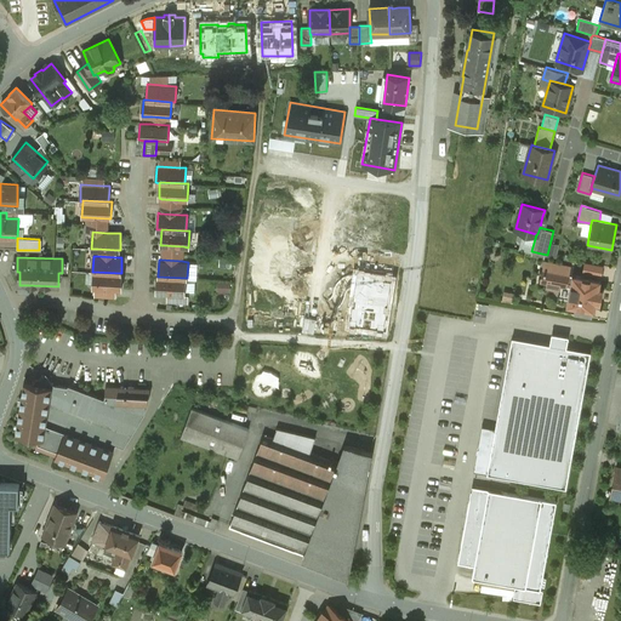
[(385,326),(393,267),(359,262),(351,320),(355,320),(354,326),(377,330),(379,325),(385,326)]
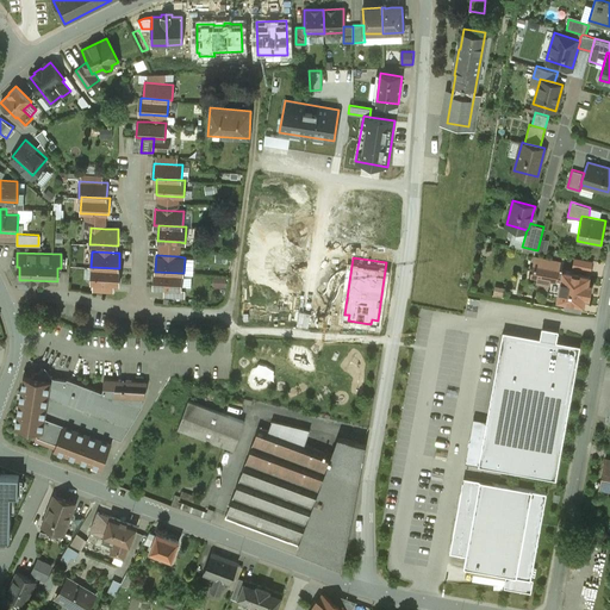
[(559,262),(535,257),(531,277),(555,281),(559,262)]
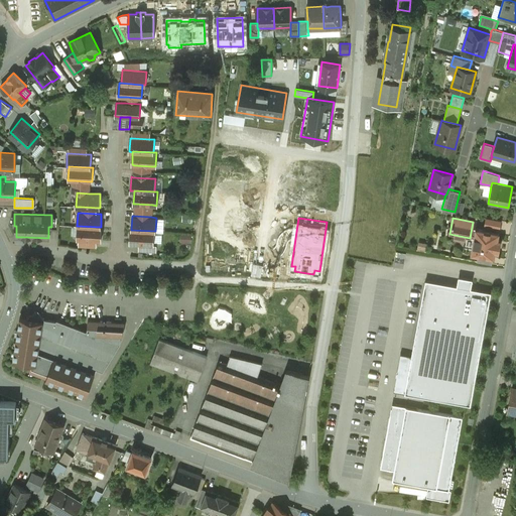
[(493,229),(493,227),(503,227),(503,218),(487,218),(486,229),(493,229)]
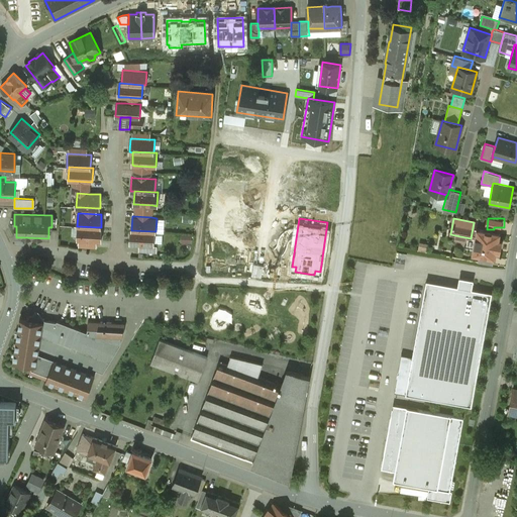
[(100,227),(78,226),(77,239),(79,239),(96,240),(101,241),(101,240),(101,227),(100,227)]
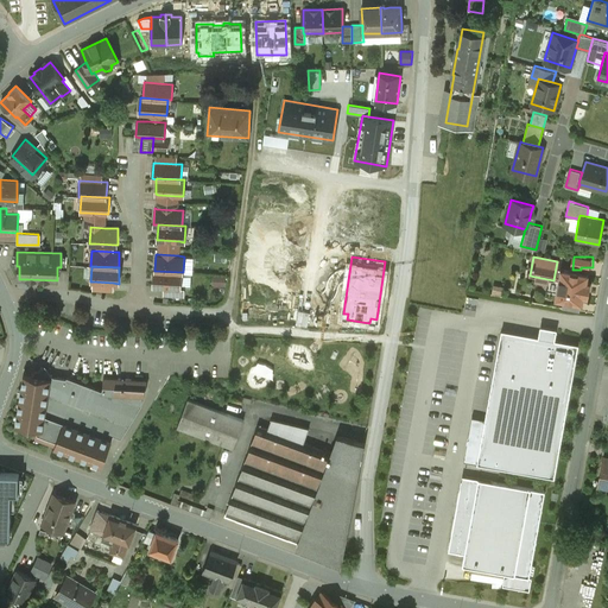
[(182,272),(154,271),(154,270),(153,270),(153,286),(164,286),(181,287),(182,272)]
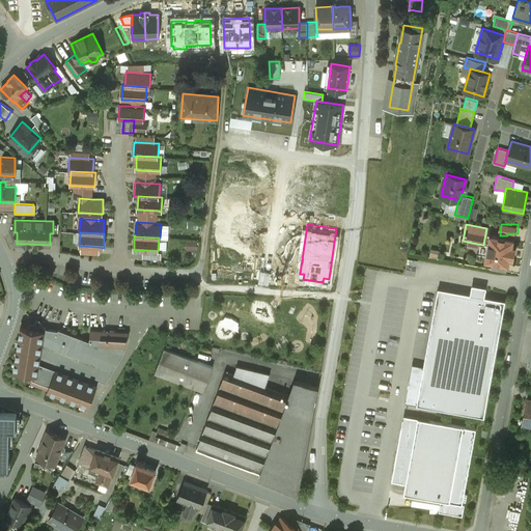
[(513,241),(491,235),(485,259),(509,264),(513,241)]
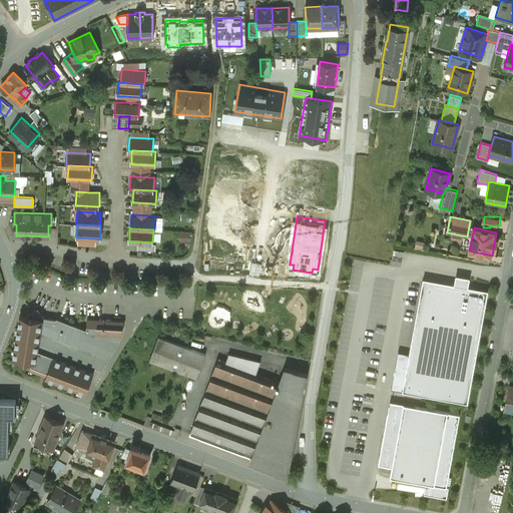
[(191,239),(191,231),(180,231),(180,239),(191,239)]
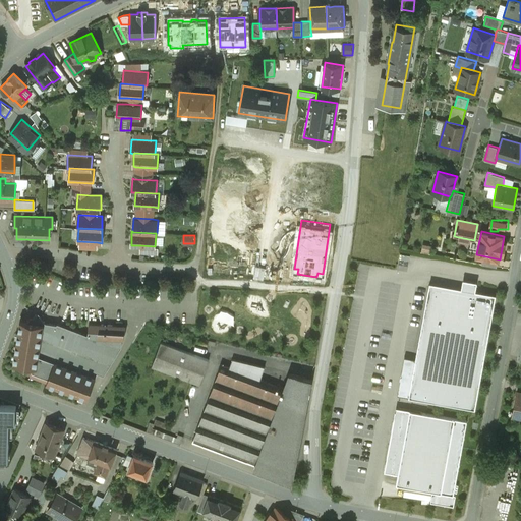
[(461,289),(429,283),(415,359),(404,357),(398,395),(408,397),(475,409),(496,295),(475,291),(477,282),(463,280),(461,289)]
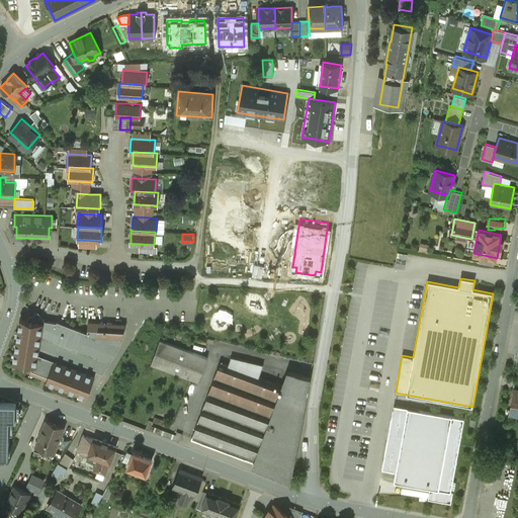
[(37,314),(18,328),(13,361),(32,364),(36,365),(44,322),(42,321),(37,314)]
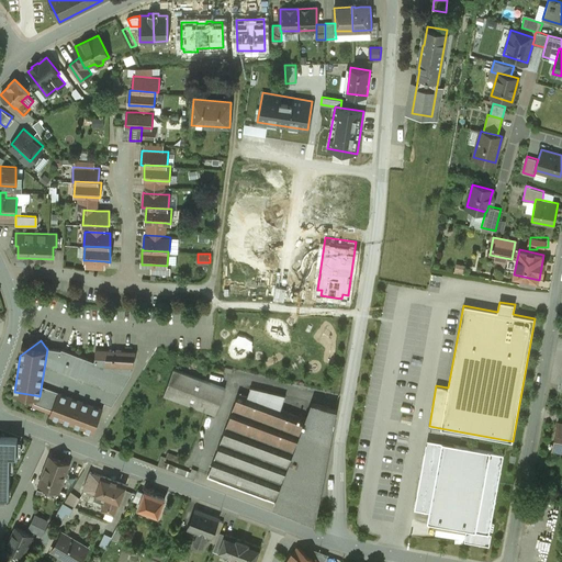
[(94,360),(62,348),(62,349),(48,348),(47,349),(40,396),(35,395),(34,398),(33,404),(34,404),(34,403),(51,409),(58,388),(103,405),(104,401),(112,404),(131,373),(132,366),(134,366),(134,359),(135,359),(135,351),(96,349),(94,357),(96,357),(94,360)]
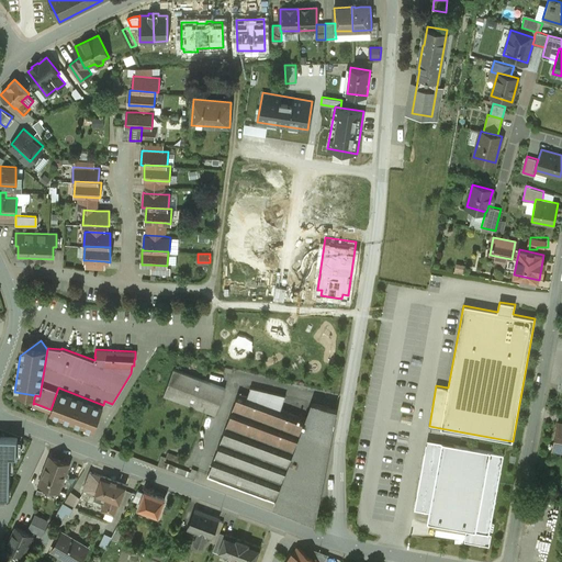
[(225,388),(173,369),(164,394),(215,414),(225,388)]
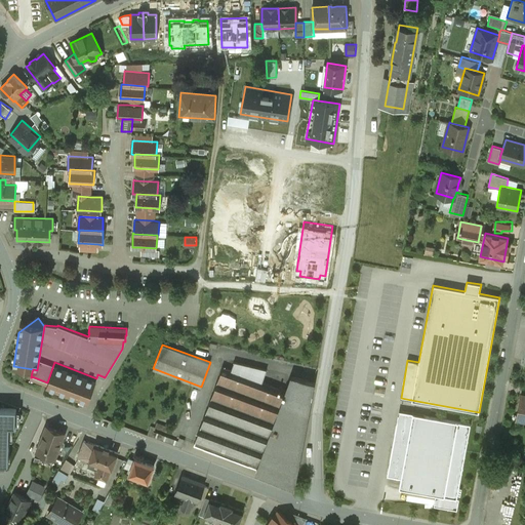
[(96,378),(54,362),(47,382),(46,386),(88,401),(96,378)]
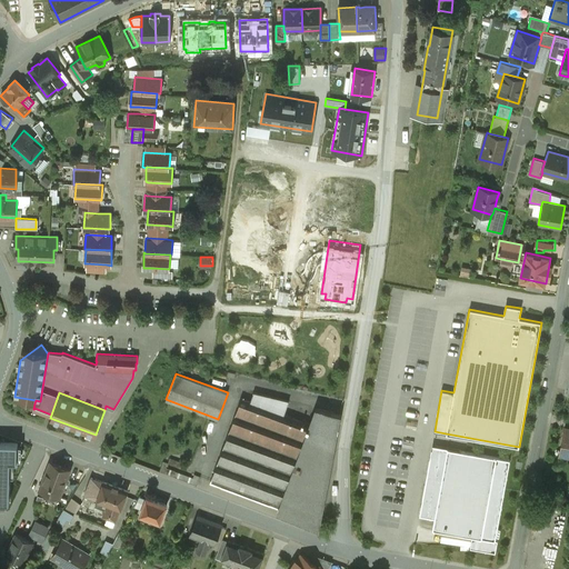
[(289,401),(253,392),(250,401),(283,413),(289,401)]
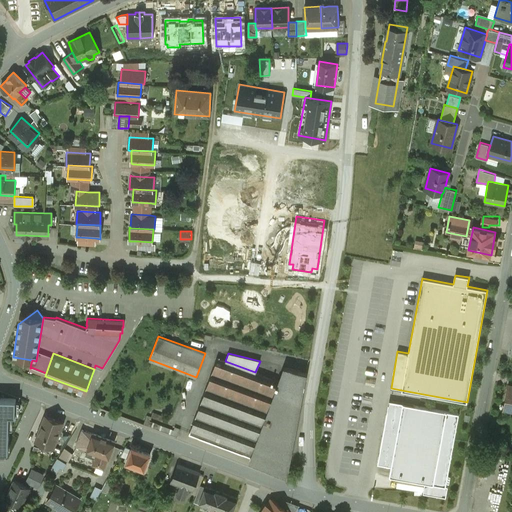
[(225,361),(217,358),(189,433),(257,458),(255,463),(287,475),(288,474),(307,372),(285,367),(279,381),(255,372),(225,361)]
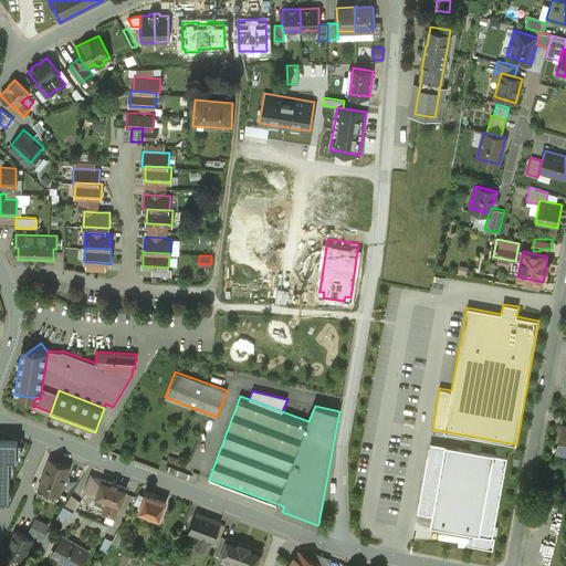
[(0,498),(10,499),(11,458),(18,458),(18,440),(0,439),(0,498)]
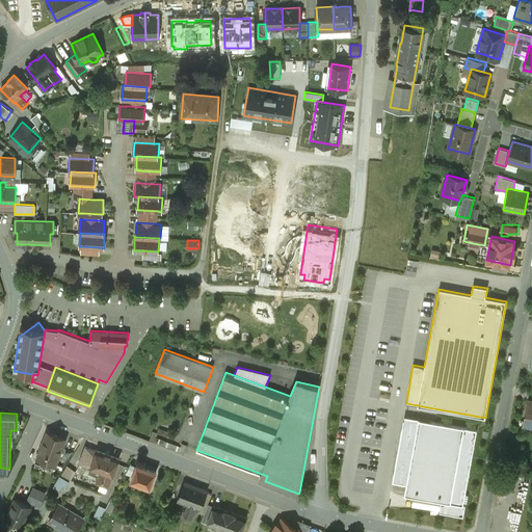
[(476,430),(404,417),(392,481),(406,484),(404,495),(442,502),(440,512),(463,517),(466,505),(463,505),(476,430)]
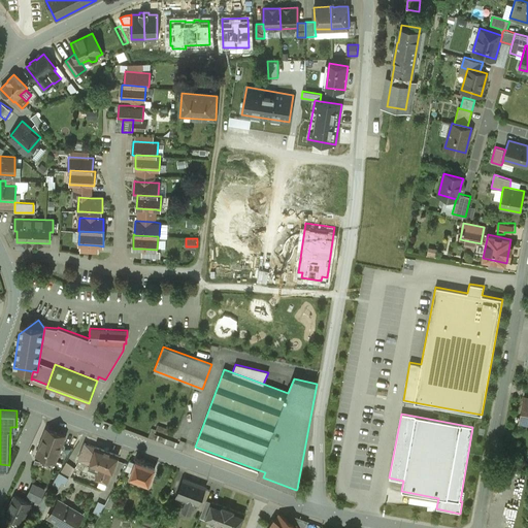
[(65,435),(46,428),(36,455),(55,462),(65,435)]
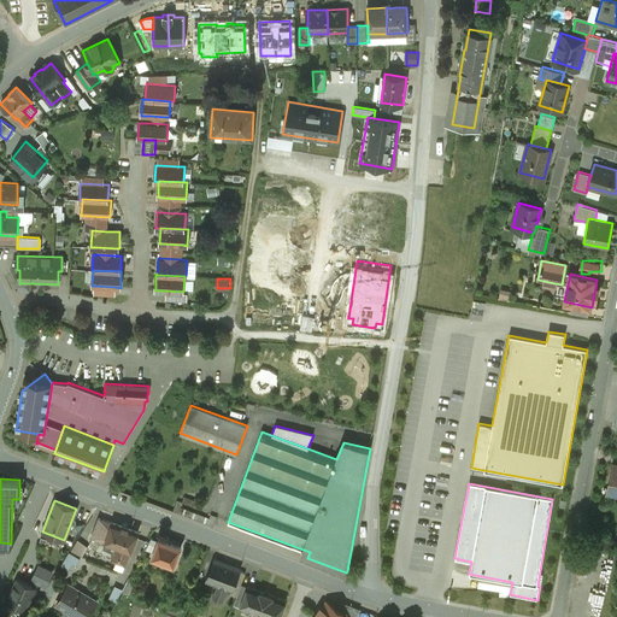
[(139,532),(112,522),(99,517),(92,536),(116,546),(111,559),(125,564),(130,552),(139,532)]
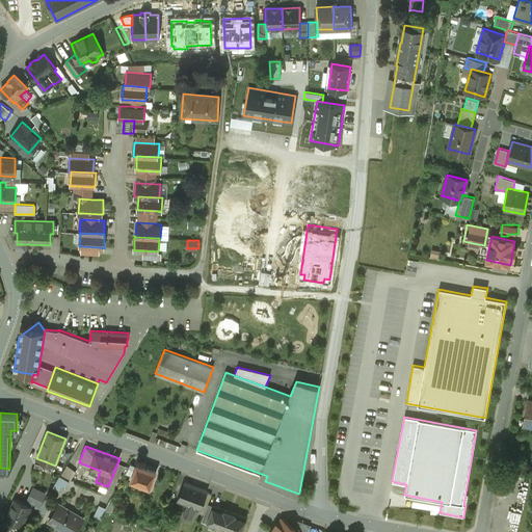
[(137,466),(130,463),(126,473),(133,475),(137,466)]
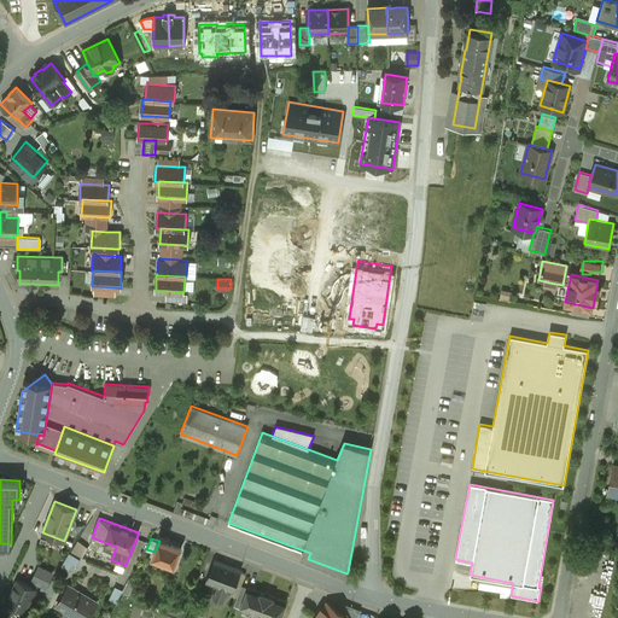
[(180,548),(159,540),(159,541),(155,552),(152,558),(163,563),(162,566),(172,570),(173,566),(174,566),(180,548)]
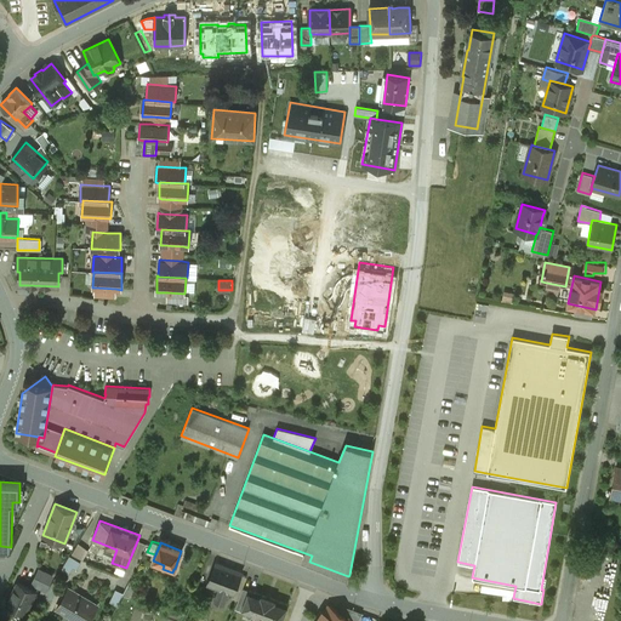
[(79,543),(73,553),(84,558),(89,548),(79,543)]
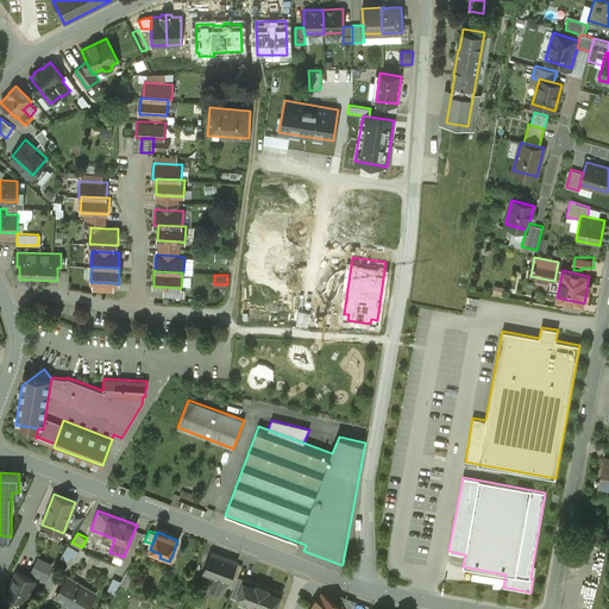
[(79,551),(68,545),(61,558),(68,562),(71,556),(75,558),(79,551)]
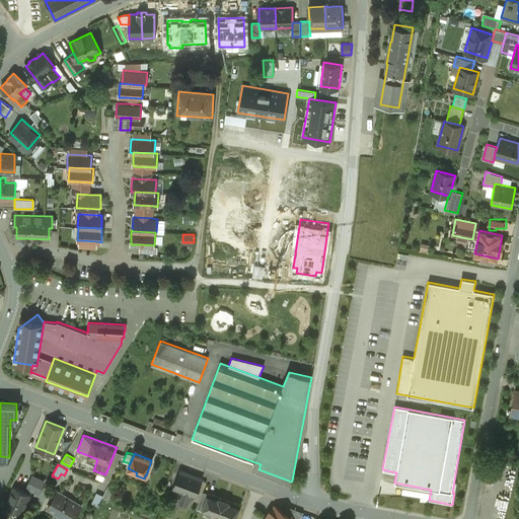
[(202,478),(180,470),(173,488),(183,492),(178,503),(187,506),(192,495),(195,496),(196,496),(201,480),(202,478)]
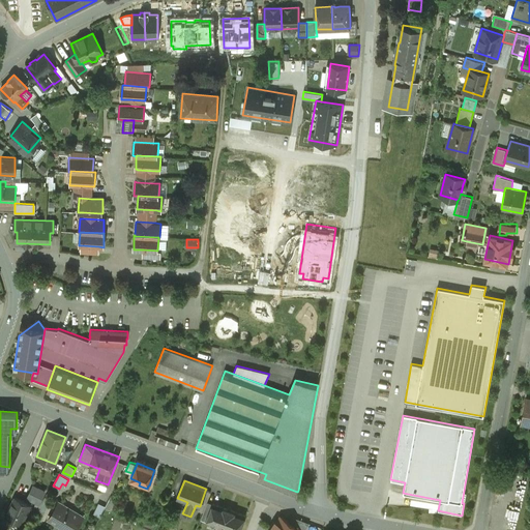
[(33,484),(25,501),(38,507),(47,491),(33,484)]
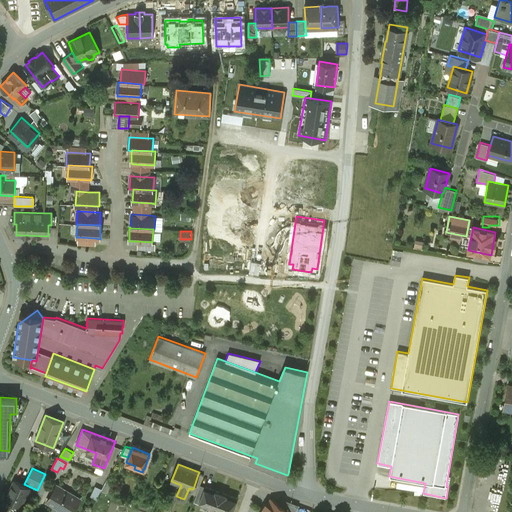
[(198,474),(193,489),(192,489),(191,492),(196,494),(203,475),(198,474)]
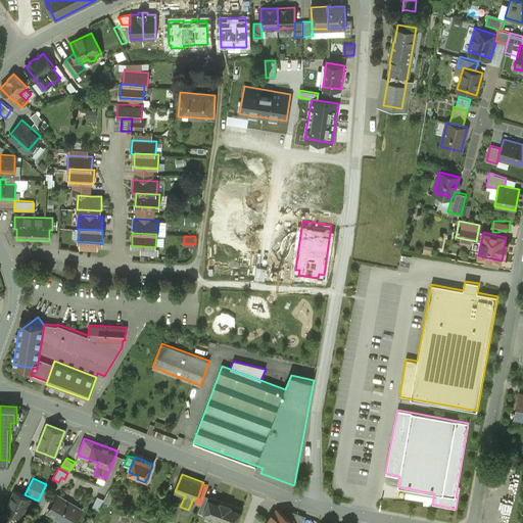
[(30,497),(14,490),(5,509),(21,517),(30,497)]
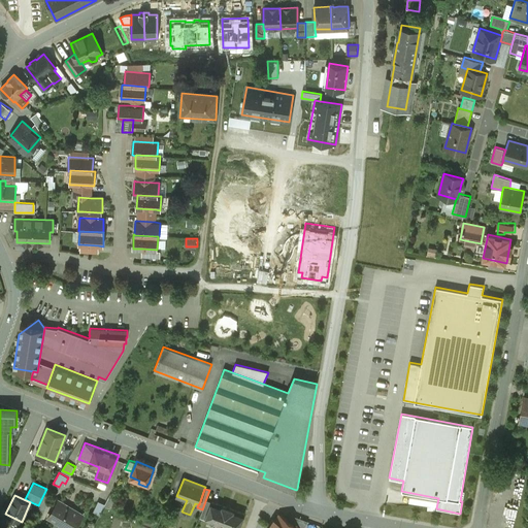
[(113,501),(108,499),(104,505),(109,508),(113,501)]
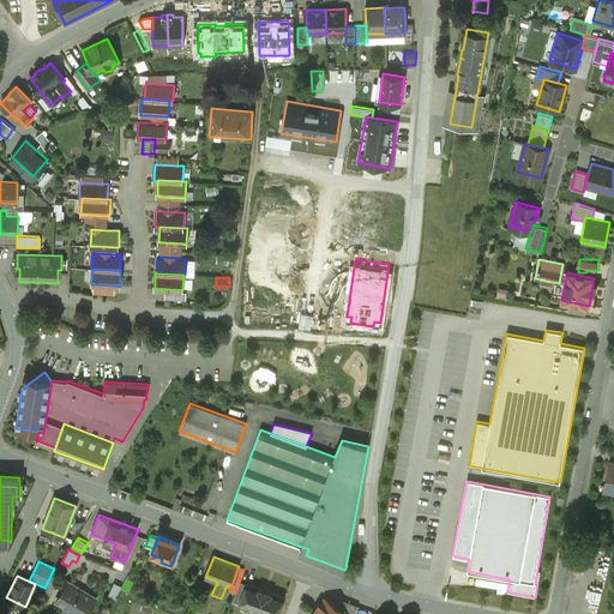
[(91,594),(70,582),(67,582),(56,600),(58,603),(77,613),(86,613),(89,612),(88,609),(90,609),(92,606),(91,603),(95,597),(91,595),(91,594)]
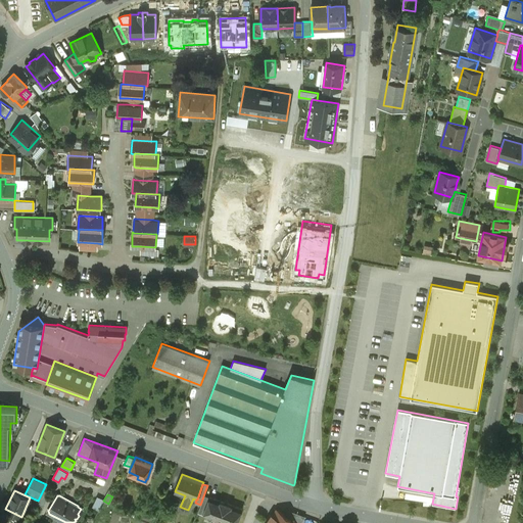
[(97,496),(93,506),(98,509),(103,498),(97,496)]
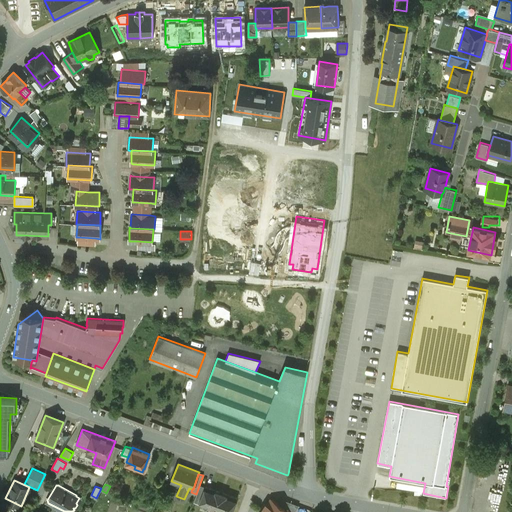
[(231,511),(237,498),(205,486),(199,503),(210,508),(208,511),(218,511),(219,511),(222,511),(231,511)]
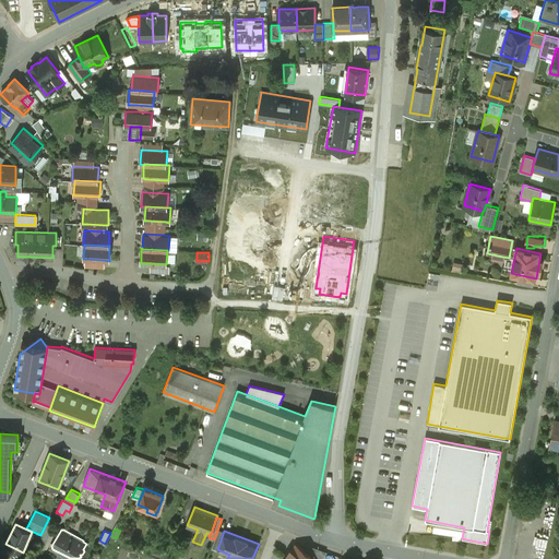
[(314,558),(295,545),(286,558),(314,558)]
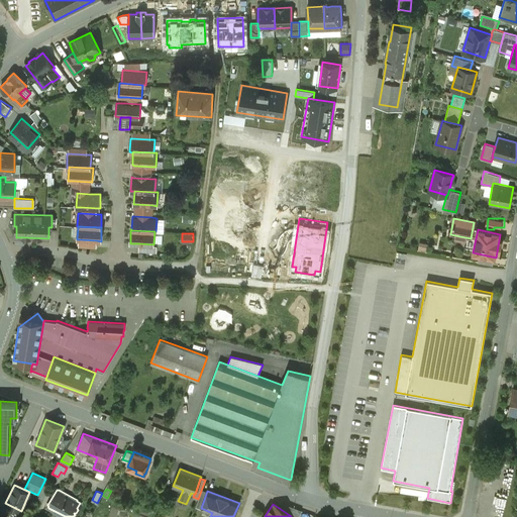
All buildings are outlined.
